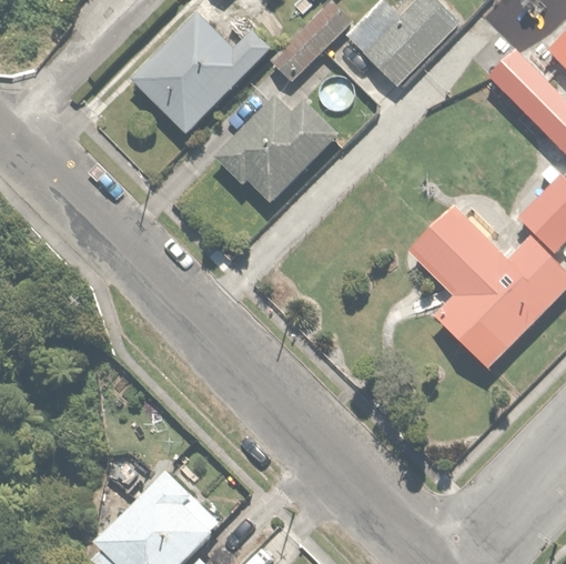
[(329,0),(326,0),(272,62),(295,82),(351,19),(329,0)]
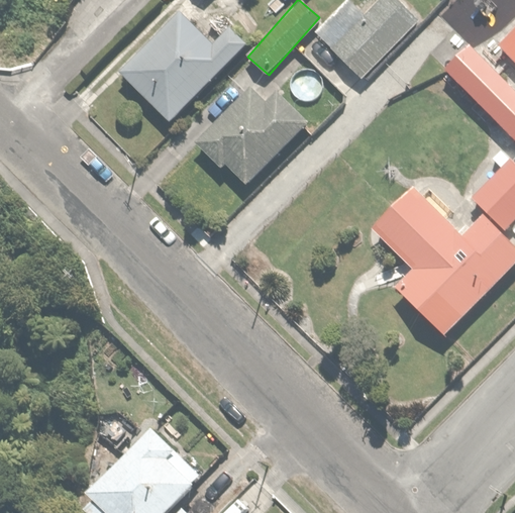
[(362,81),(420,19),(438,0),(437,0),(375,0),(330,47),(362,81)]
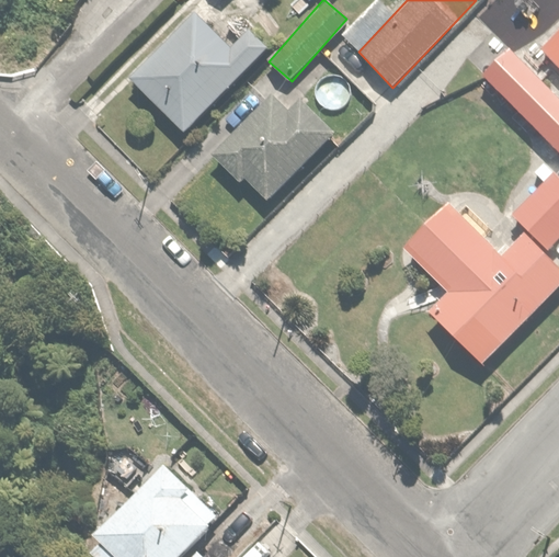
[(193,8),(130,74),(126,78),(189,137),(201,124),(271,49),(248,29),(234,45),(193,8)]
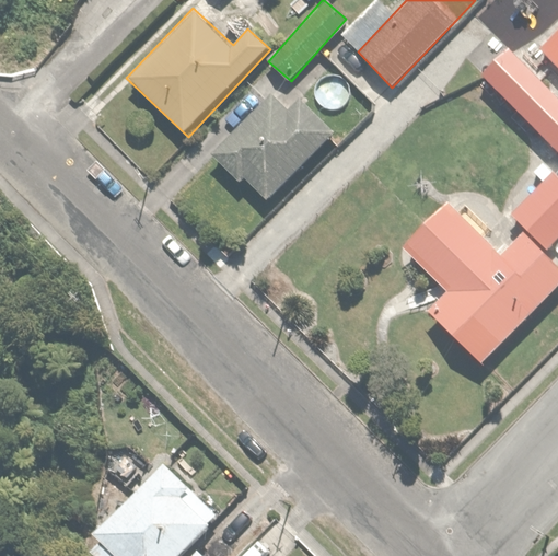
[(557,25),(538,47),(557,67),(557,25)]
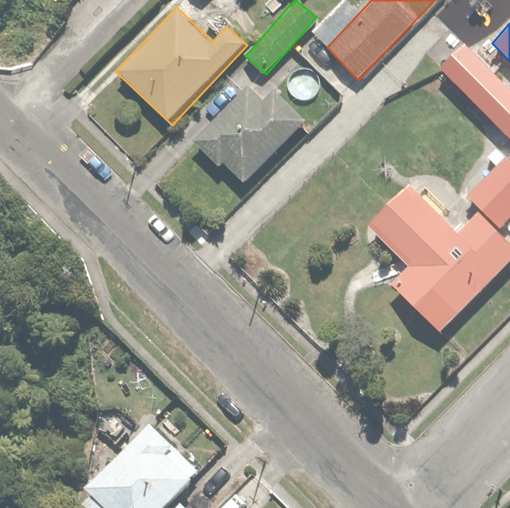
[(509,85),(462,42),(437,69),(509,136),(509,85)]
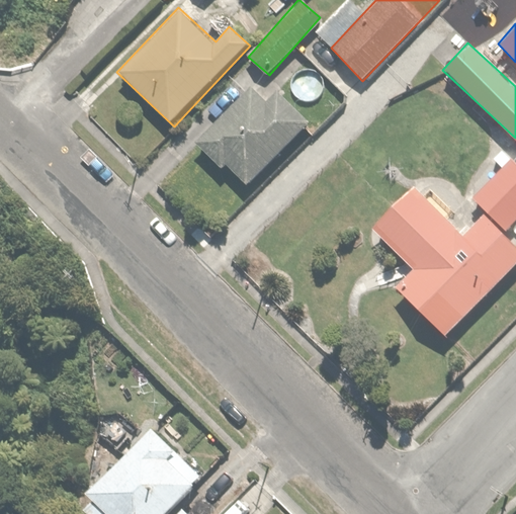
[(250,85),(195,144),(225,172),(230,166),(249,184),(308,121),(275,91),(266,100),(250,85)]
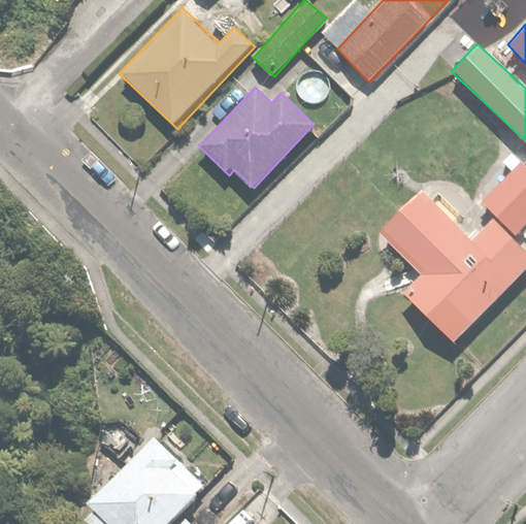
[(525,164),(522,160),(481,200),(496,216),(474,237),(422,185),(376,230),(421,274),(403,291),(454,341),(525,269),(525,244),(516,235),(525,224),(525,164)]
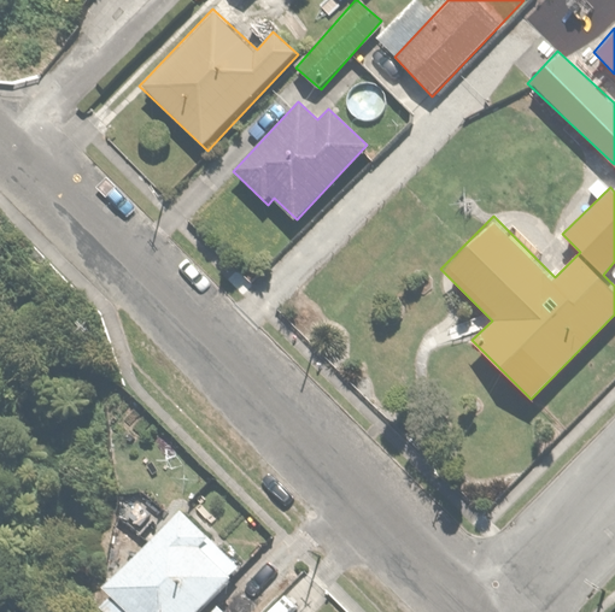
[(153,536),(101,584),(112,595),(101,605),(107,611),(230,611),(215,594),(240,570),(176,501),(146,529),(153,536)]
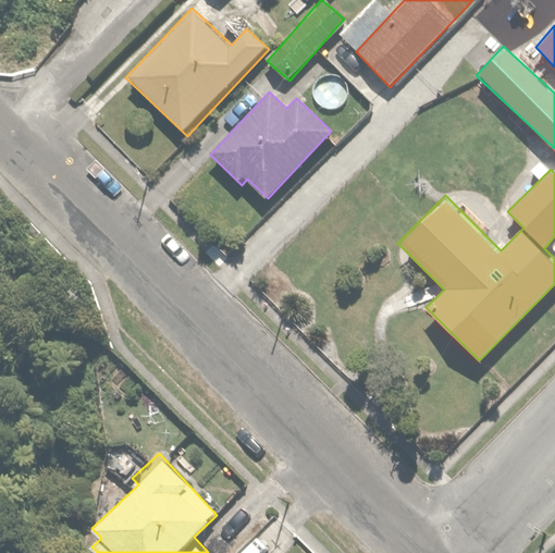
All buildings are outlined.
